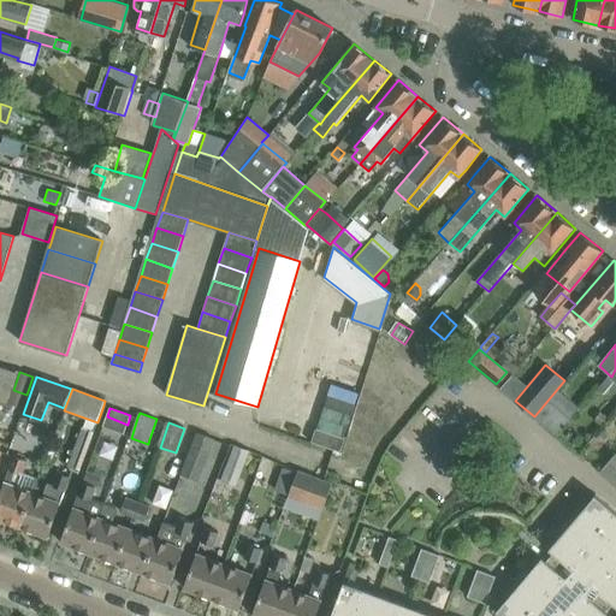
[(82,426),(67,465),(81,469),(94,431),(82,426)]
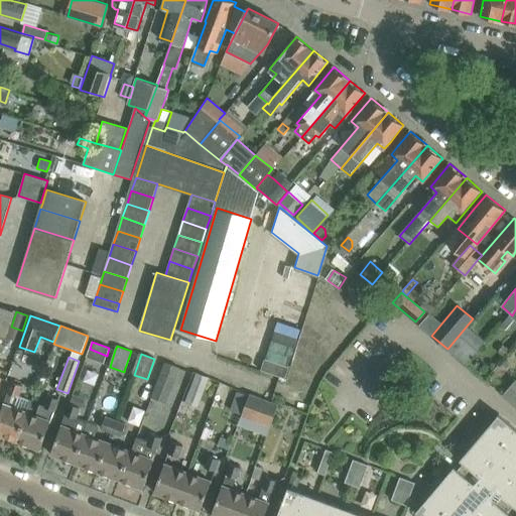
[(166,403),(179,368),(165,363),(152,397),(166,403)]
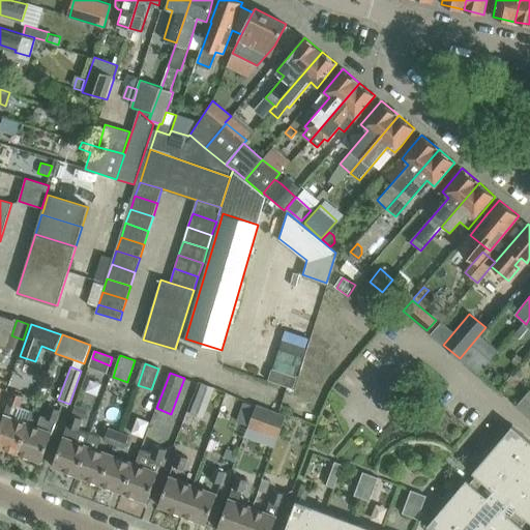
[(203,418),(214,388),(202,383),(190,414),(203,418)]
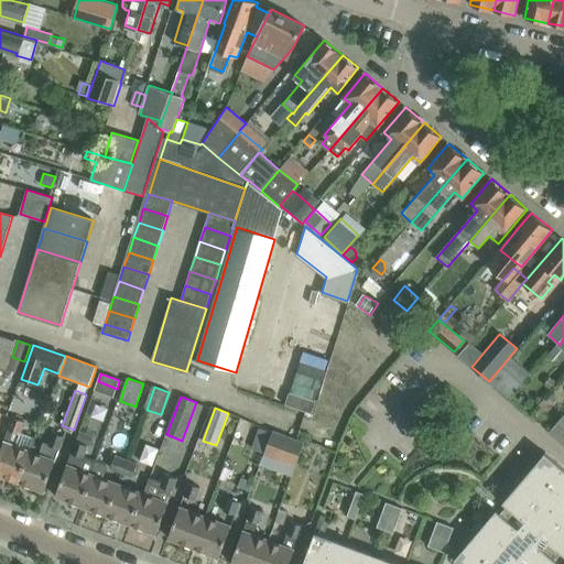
[(563,418),(562,416),(549,432),(563,445),(563,418)]
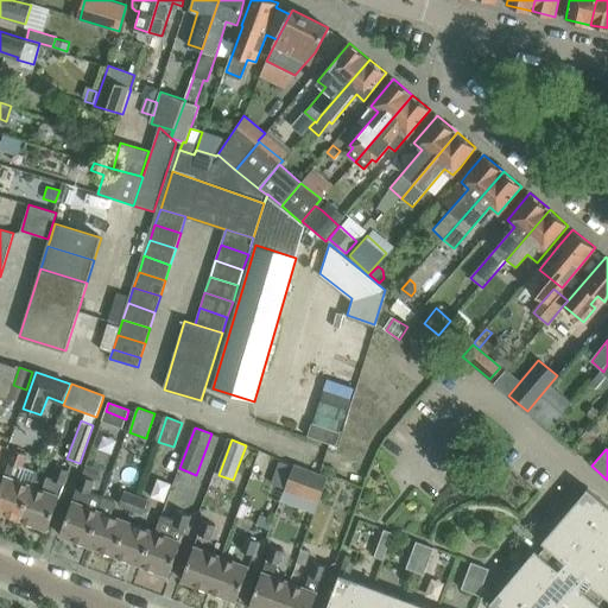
[(0,511),(19,519),(32,487),(37,473),(20,467),(25,454),(14,450),(0,488),(0,511)]
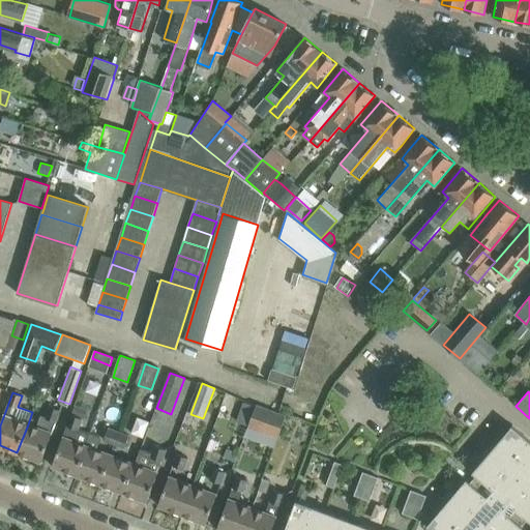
[(41,462),(52,434),(61,410),(49,406),(45,417),(41,415),(36,428),(28,424),(17,452),(41,462)]
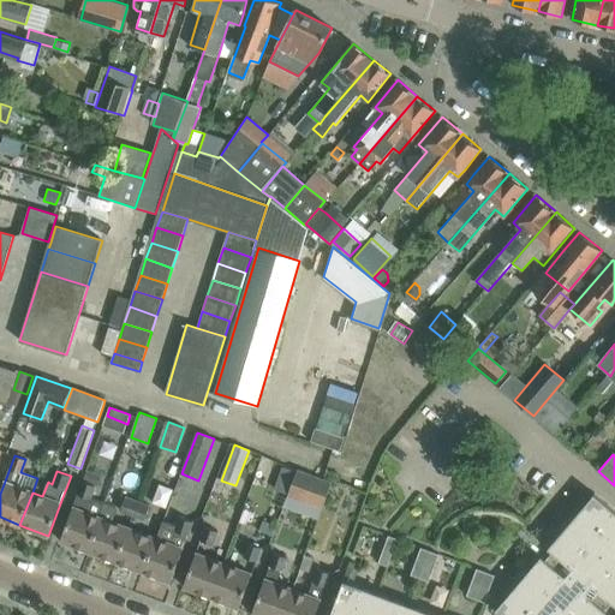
[(88,471),(84,481),(97,487),(100,487),(103,477),(88,471)]
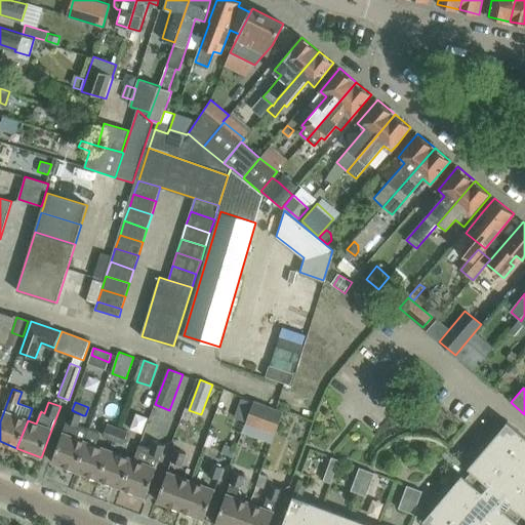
[(276,433),(283,413),(253,402),(246,421),(276,433)]
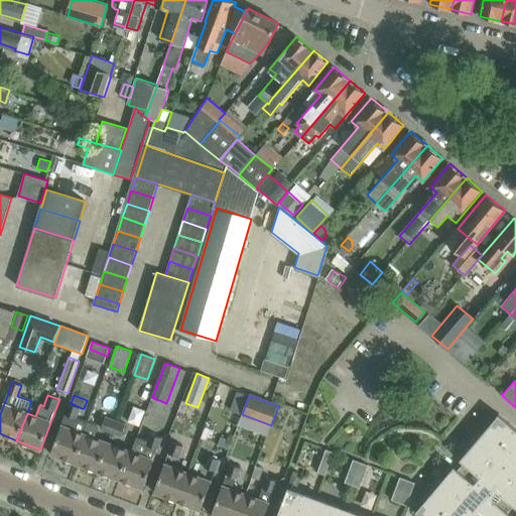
[(82,408),(71,403),(51,454),(75,463),(89,423),(77,419),(82,408)]
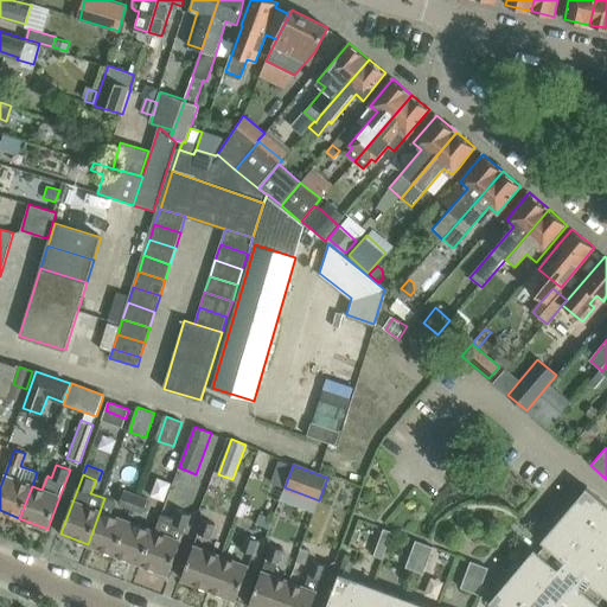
[(164,502),(172,483),(155,477),(148,494),(164,502)]
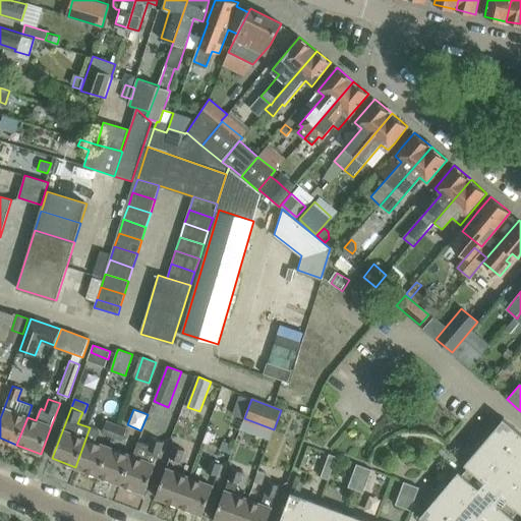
[(516,520),(517,520),(514,517),(519,511),(520,512),(520,431),(504,417),(502,420),(504,421),(494,432),(496,435),(479,454),(477,452),(468,463),(466,462),(464,464),(468,467),(463,473),(459,470),(457,473),(459,474),(449,485),(451,486),(435,506),(432,505),(423,516),(421,515),(419,517),(424,520),(365,520),(294,495),(295,493),(291,491),(280,520),(516,520)]
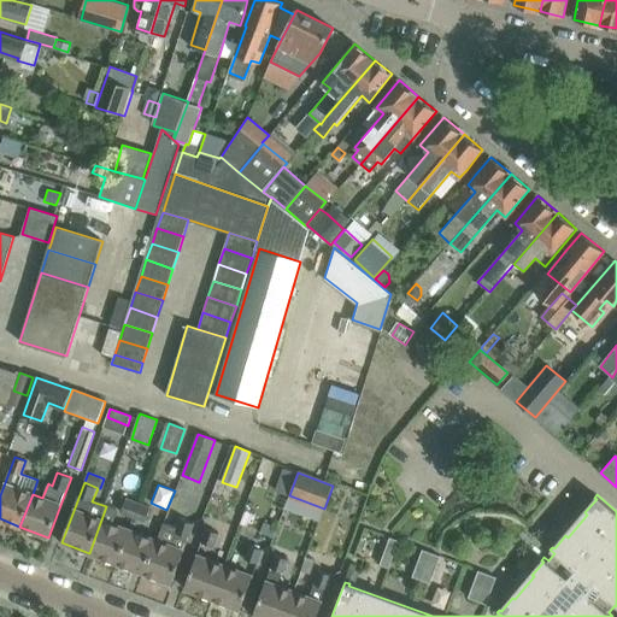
[(134,517),(139,503),(125,498),(119,512),(134,517)]
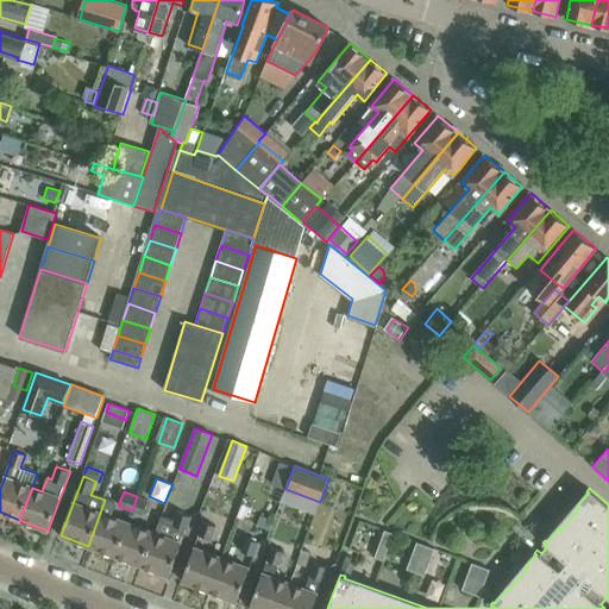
[(149,501),(137,496),(132,510),(144,515),(149,501)]
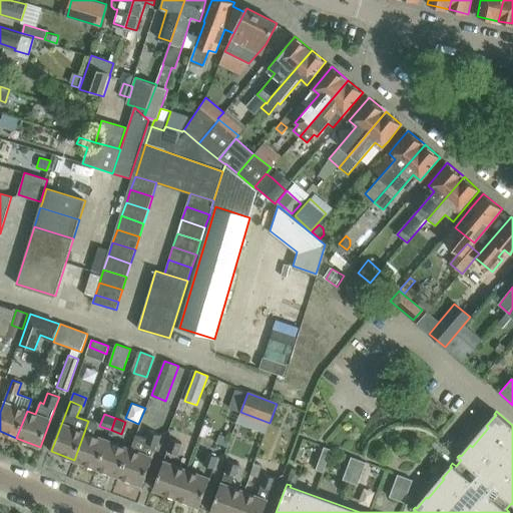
[(97,468),(107,441),(92,435),(96,424),(88,421),(74,460),(97,468)]
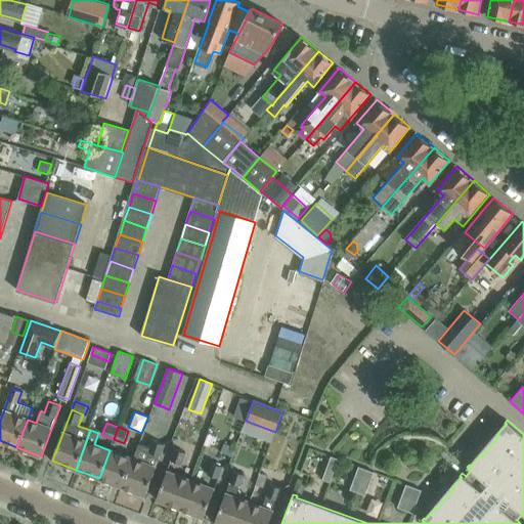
[(145,495),(157,468),(165,446),(153,442),(149,449),(138,445),(133,460),(132,459),(122,487),(145,495)]
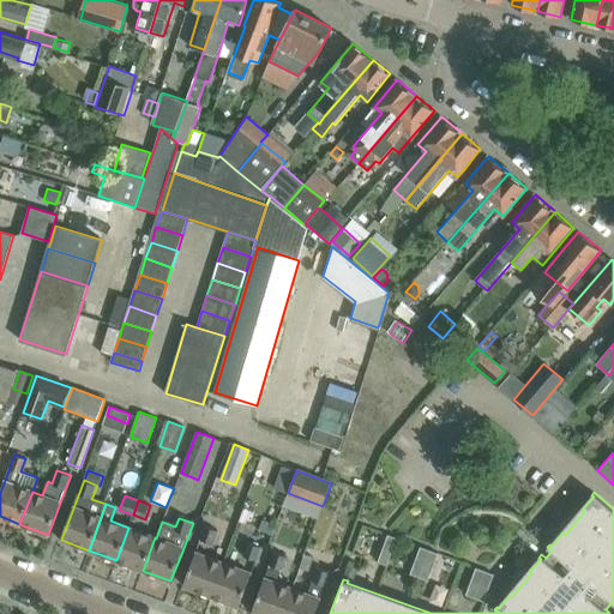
[(143,571),(155,537),(128,528),(116,560),(143,571)]
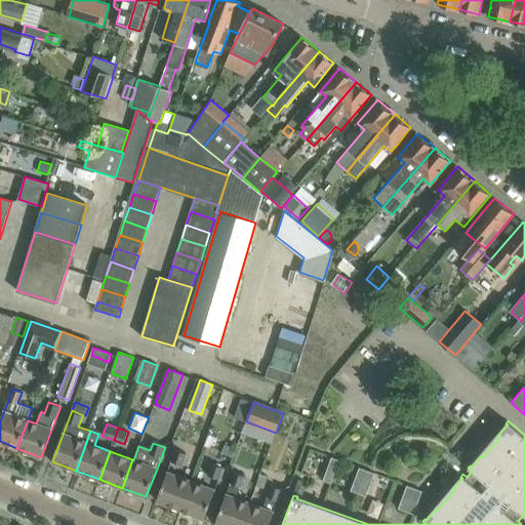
[(187,455),(175,451),(171,461),(183,466),(187,455)]
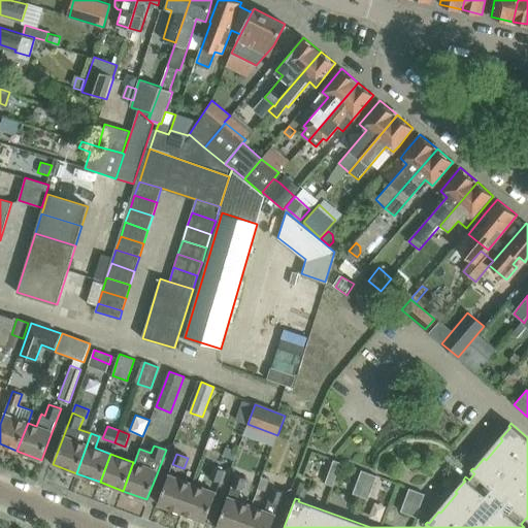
[(334,460),(329,471),(337,474),(341,462),(334,460)]
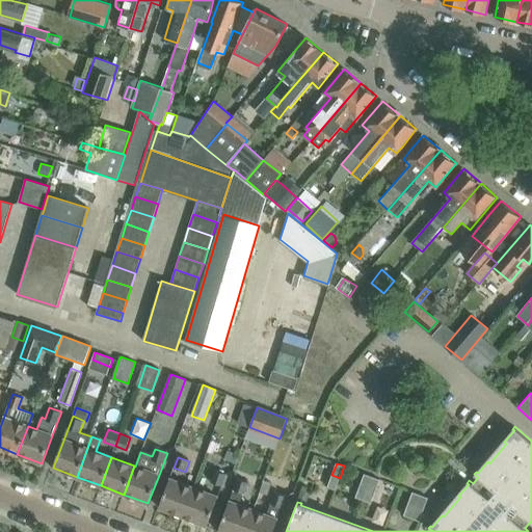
[(221,485),(225,475),(214,471),(210,481),(221,485)]
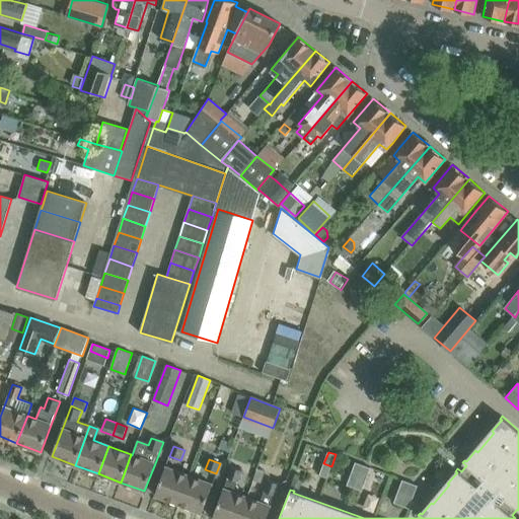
[(359,476),(363,465),(356,462),(351,473),(359,476)]
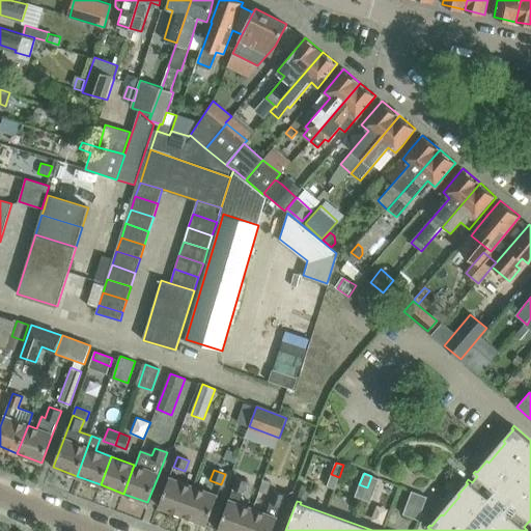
[(335,488),(339,477),(331,474),(327,485),(335,488)]
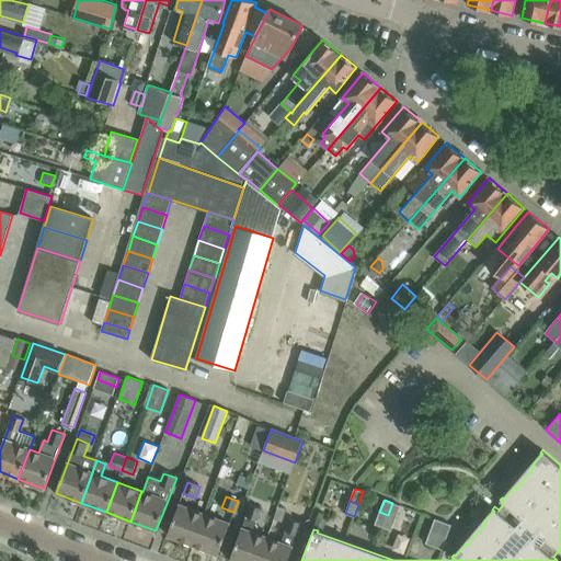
[(401,505),(392,503),(388,515),(396,518),(401,505)]
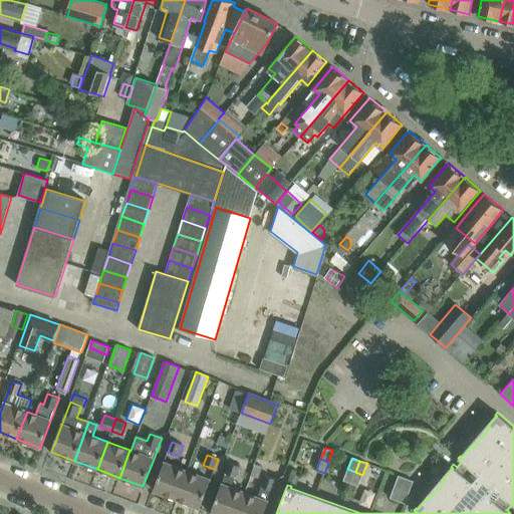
[(236,513),(244,493),(231,488),(235,476),(236,477),(240,466),(230,462),(221,485),(211,512),(217,513),(236,513)]
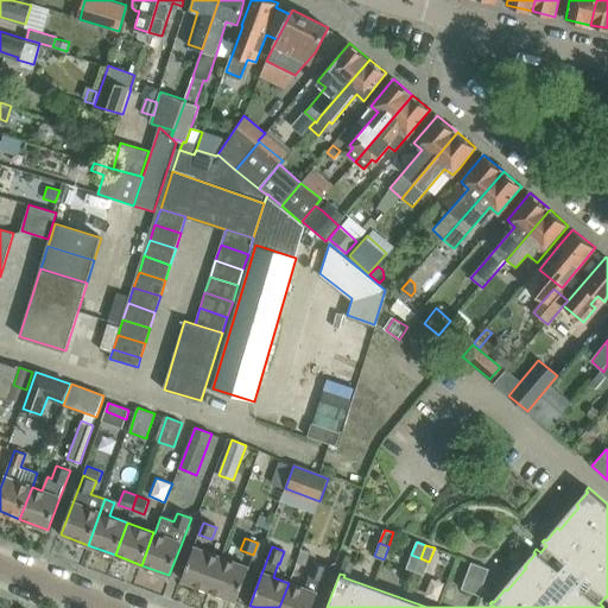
[(209,590),(222,558),(194,548),(182,580),(209,590)]
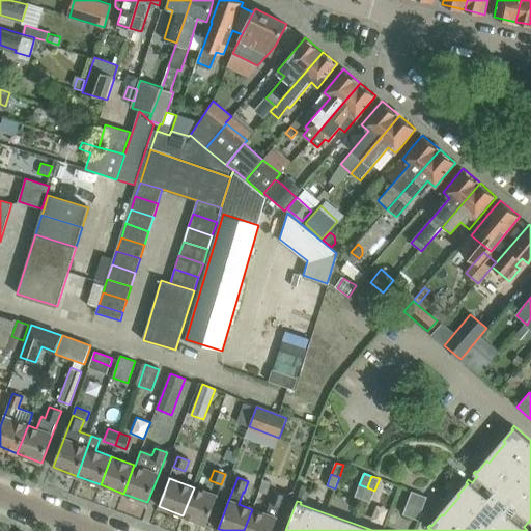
[(263,480),(258,493),(268,496),(272,483),(263,480)]
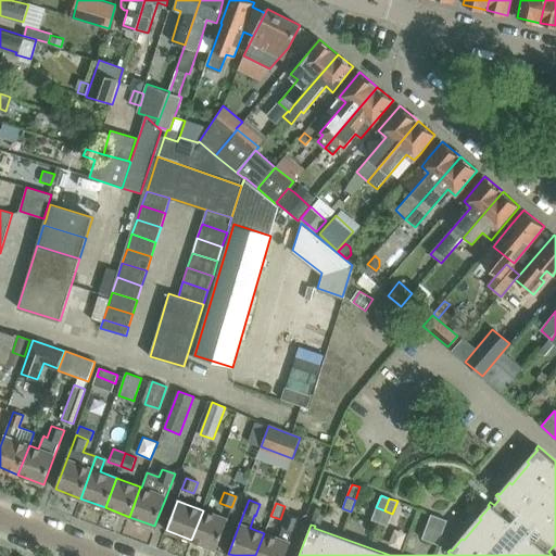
[(380,522),(384,510),(376,507),(371,519),(380,522)]
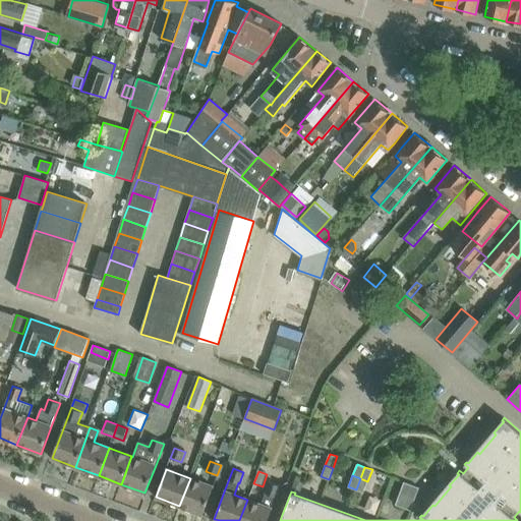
[(204,515),(211,496),(214,487),(190,478),(179,506),(204,515)]
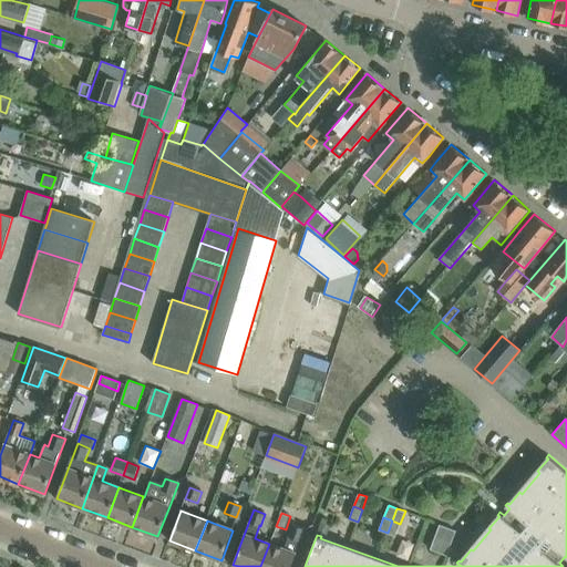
[(395,536),(400,524),(392,521),(388,533),(395,536)]
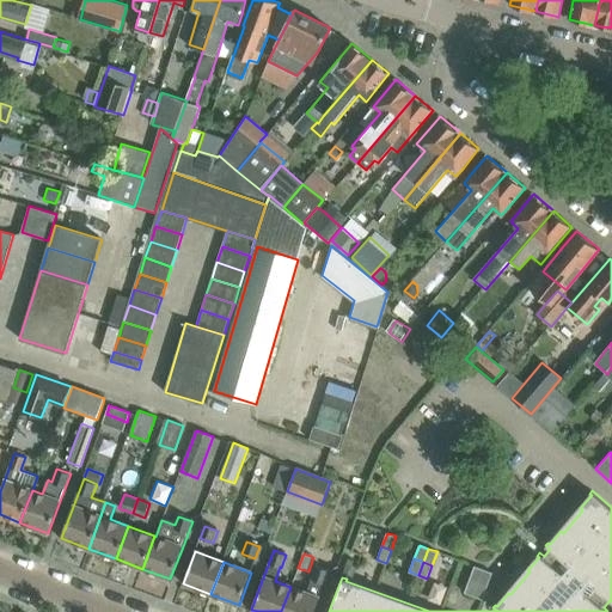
[(478,582),(484,569),(475,565),(470,580),(478,582)]
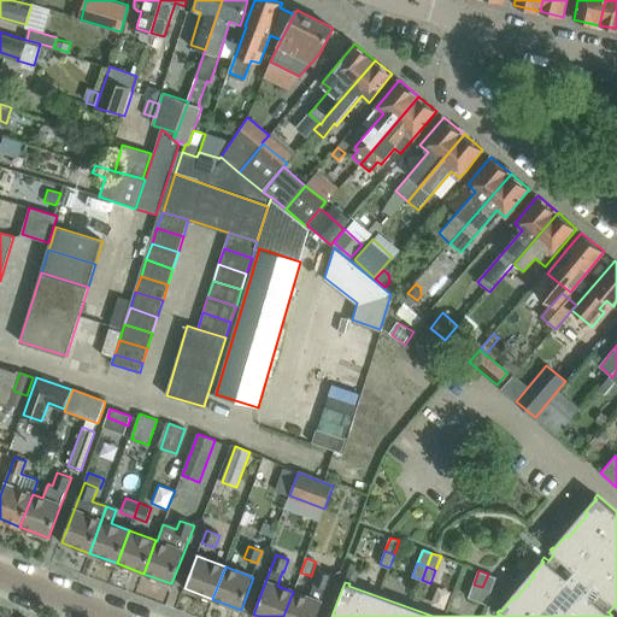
[(316,616),(322,603),(331,576),(318,571),(309,598),(293,592),(283,616),(316,616)]
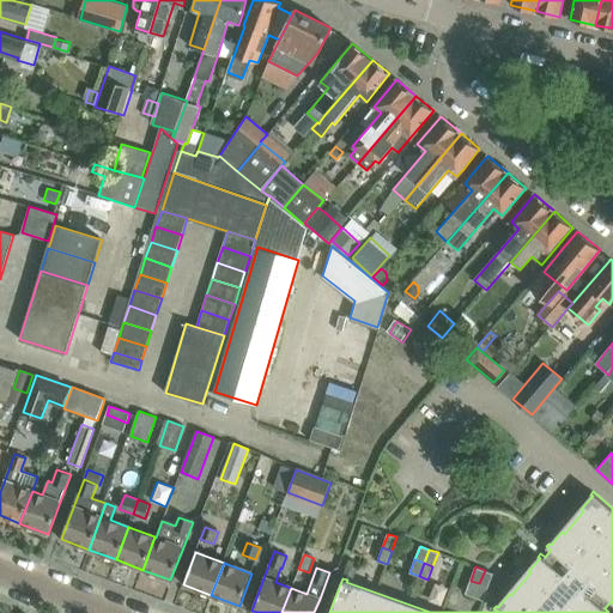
[(493,574),(485,570),(479,583),(489,587),(493,574)]
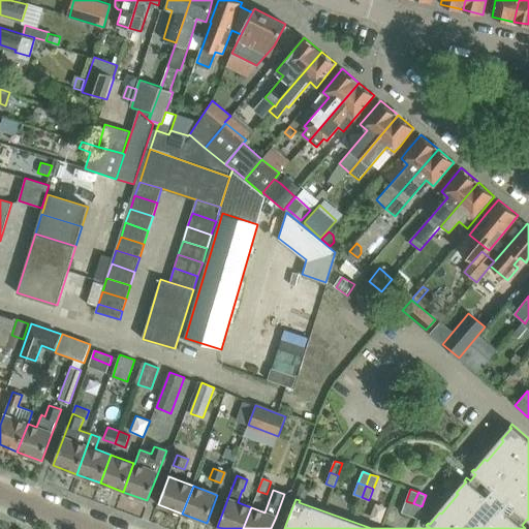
[(409,516),(413,503),(406,501),(402,512),(409,516)]
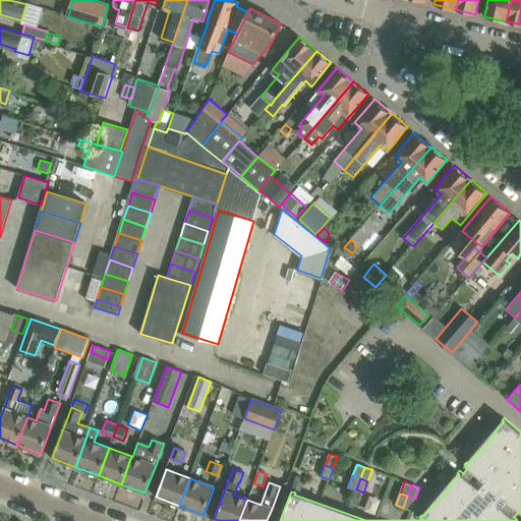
[(411,510),(415,499),(407,496),(403,508),(411,510)]
